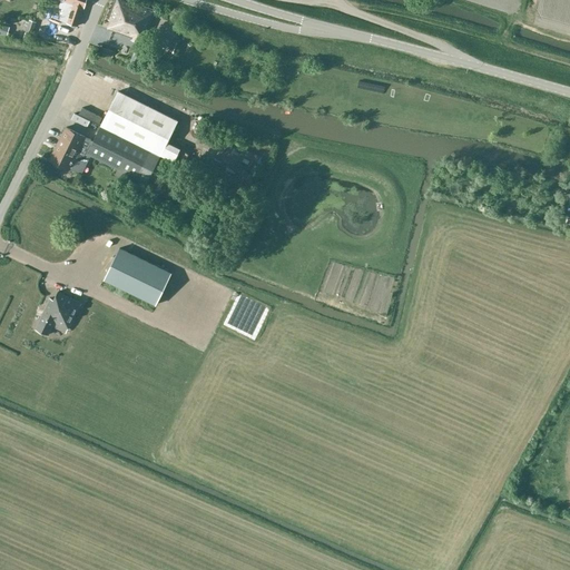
[(78,26),(80,18),(84,8),(86,0),(59,0),(66,2),(60,20),(66,22),(67,22),(65,29),(71,31),(74,25),(78,26)]
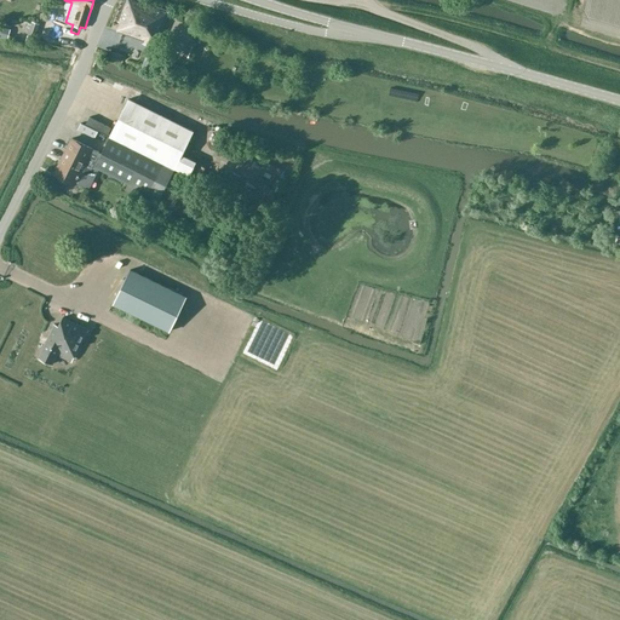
[(167,12),(156,7),(135,0),(125,0),(125,1),(118,24),(118,28),(118,32),(118,33),(143,41),(143,44),(154,47),(167,12)]
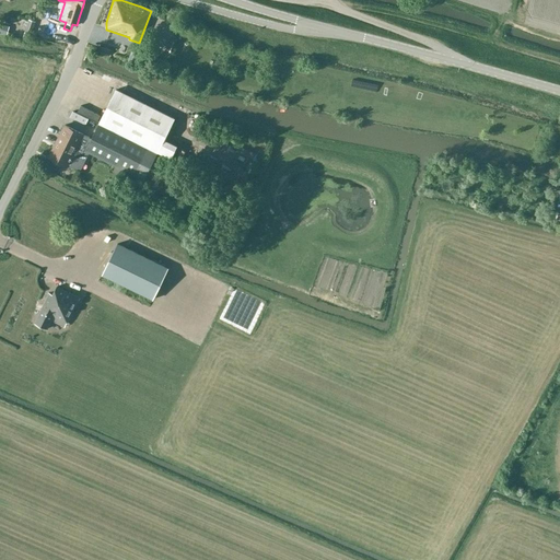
[(30,20),(24,37),(30,39),(35,22),(30,20)]
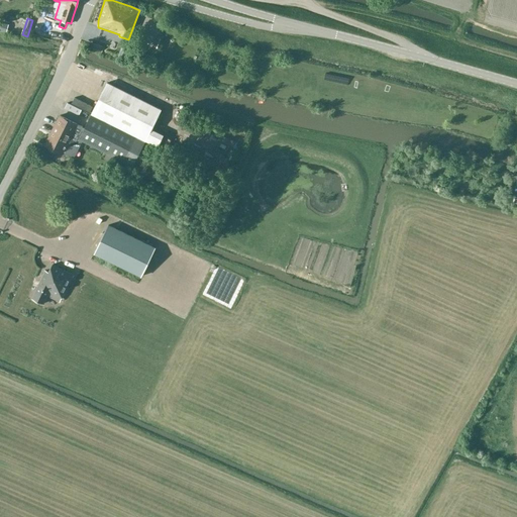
[(151,128),(161,110),(106,83),(91,114),(145,141),(145,140),(158,146),(164,134),(151,128)]
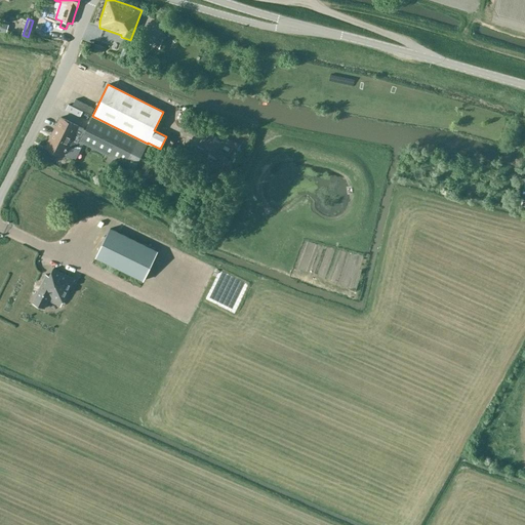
[(75,99),(73,105),(90,114),(93,109),(75,99)]
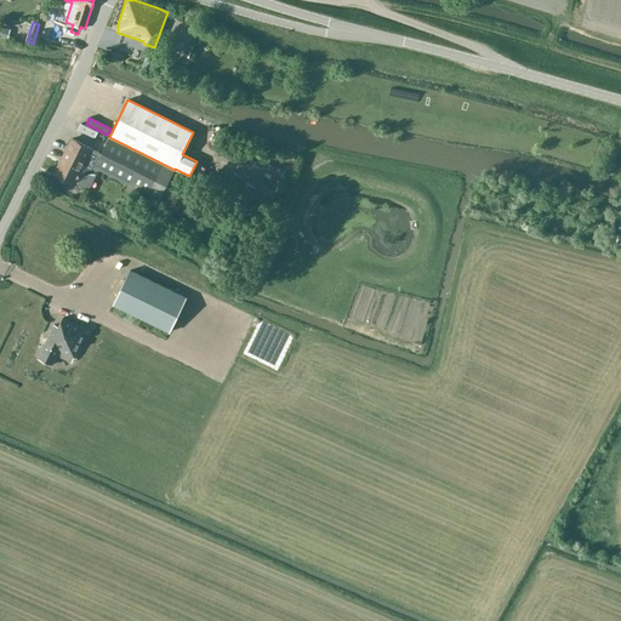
[(210,123),(206,127),(216,135),(220,130),(210,123)]
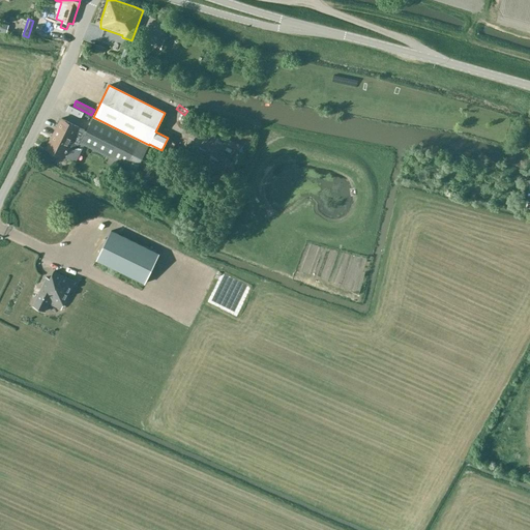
[(69,106),(66,111),(81,118),(84,113),(69,106)]
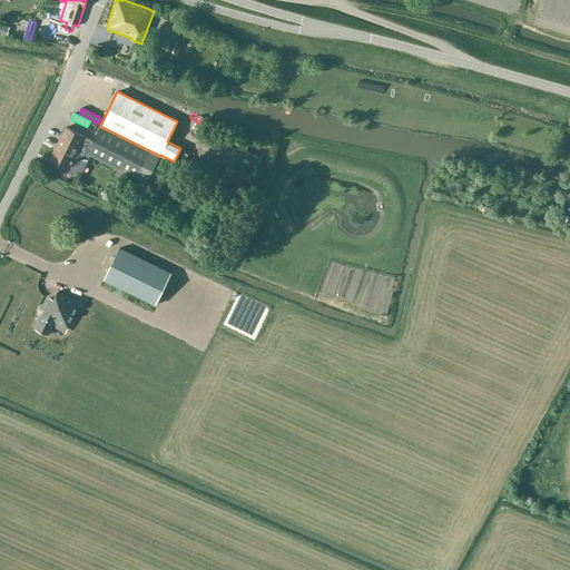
[(92,141),(85,137),(67,126),(51,161),(68,170),(69,168),(81,174),(90,156),(125,174),(136,179),(146,184),(160,157),(139,147),(100,127),(92,141)]
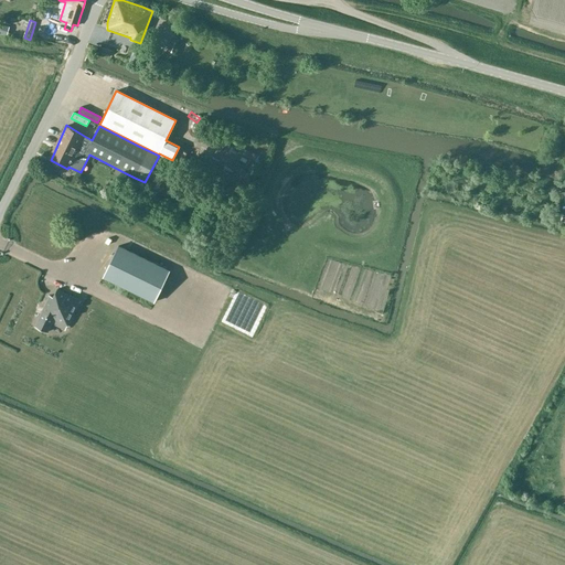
[(170,270),(118,246),(103,277),(155,302),(170,270)]
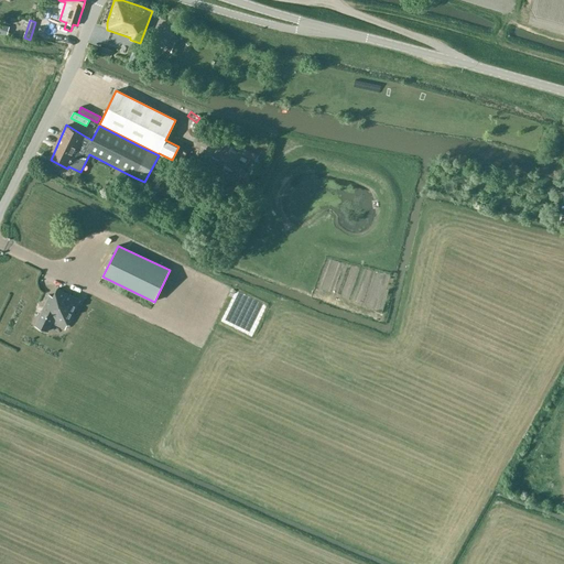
[(79,300),(57,289),(53,296),(50,294),(35,325),(47,331),(54,318),(67,325),(79,300)]
